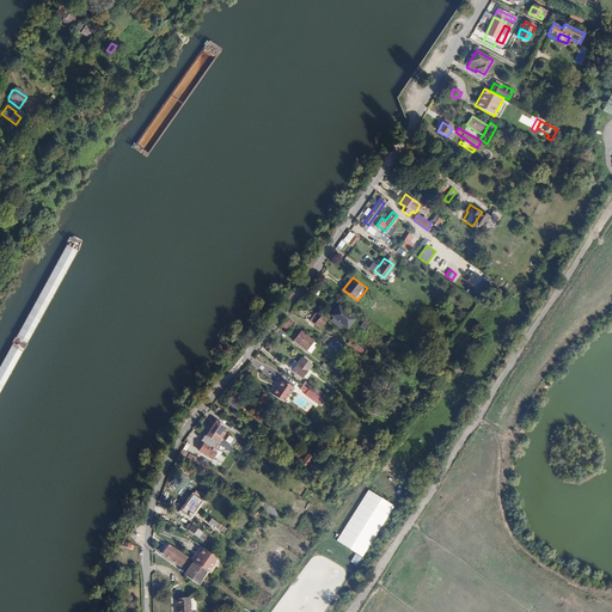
[(342,310),(335,319),(342,325),(343,326),(352,316),(342,310)]
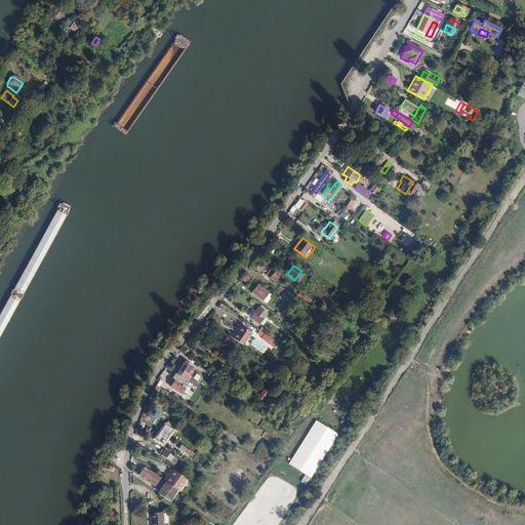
[(268,273),(272,276),(270,279),(275,283),(281,275),(276,272),(275,273),(271,270),(268,273)]
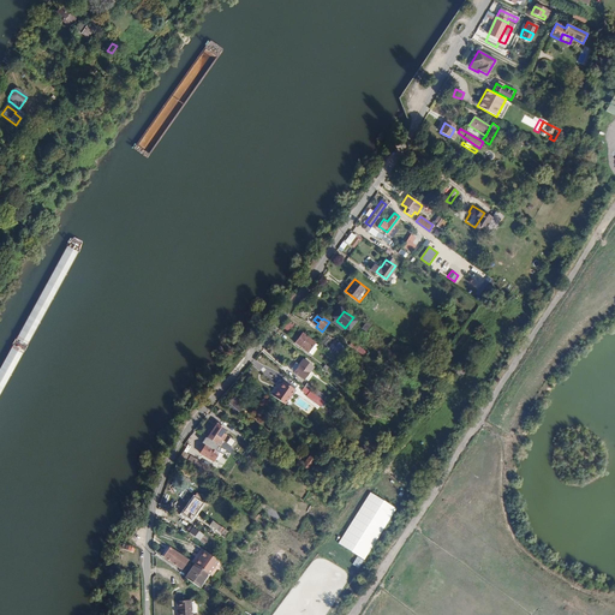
[(282,328),(288,333),(293,326),(288,322),(282,328)]
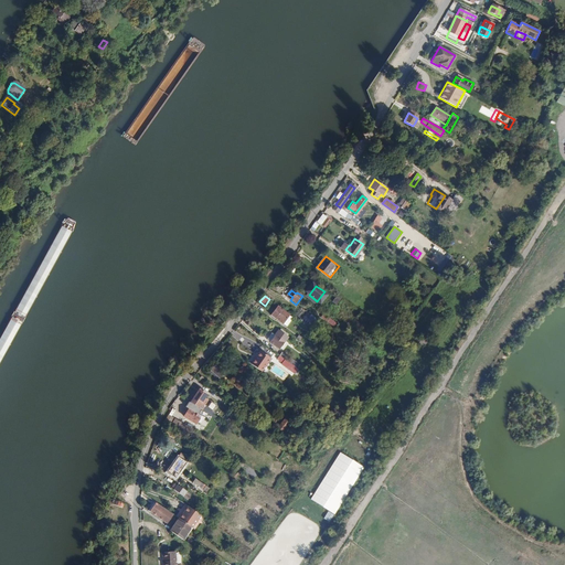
[(278,306),(270,315),(275,319),(276,318),(280,312),(287,318),(289,315),(278,306)]
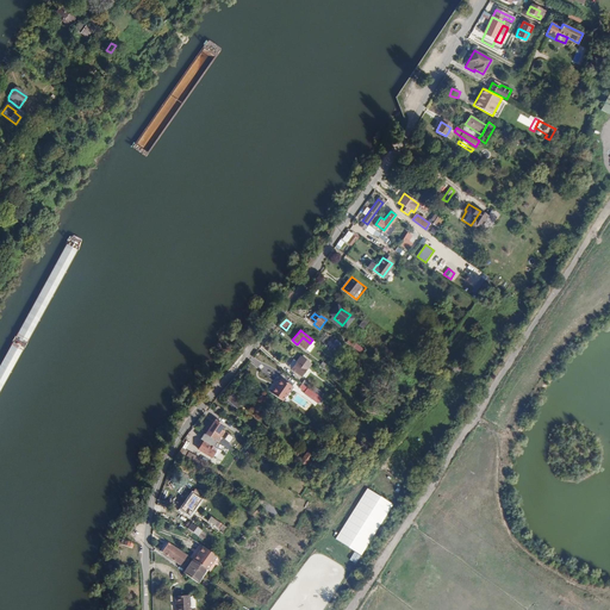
[(298,343),(306,349),(310,343),(303,337),(298,343)]
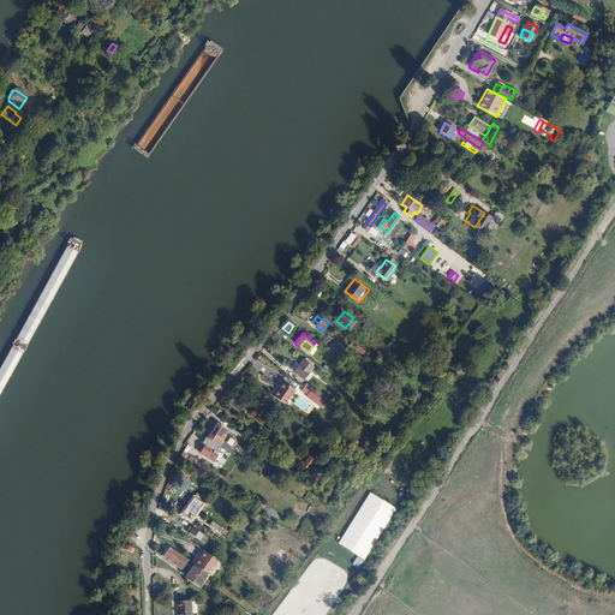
[(312,346),(309,352),(312,354),(320,346),(315,342),(312,346)]
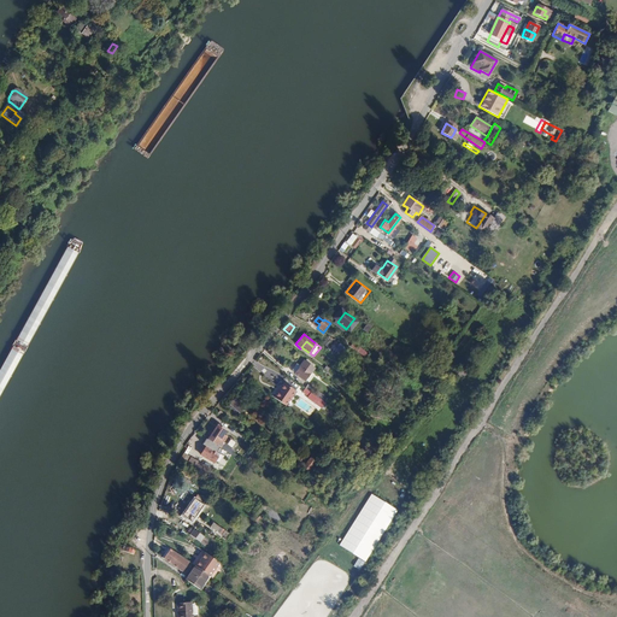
[(356,344),(352,346),(363,357),(365,354),(356,344)]
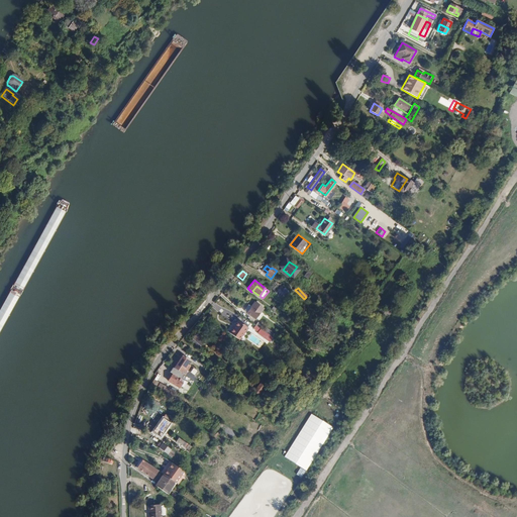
[(256,304),(248,314),(256,320),(260,316),(265,309),(256,304)]
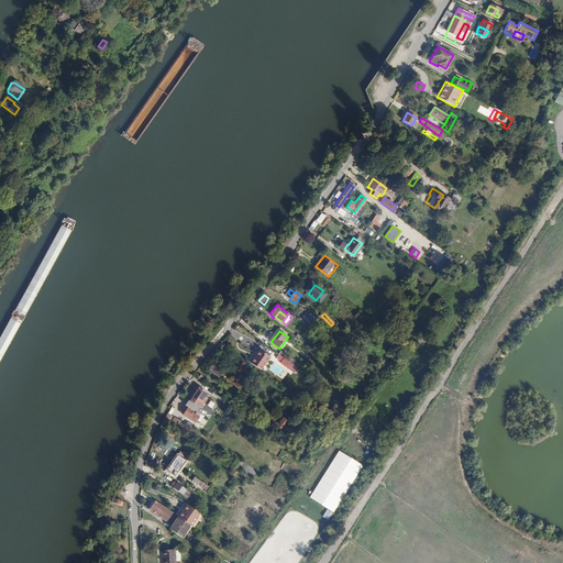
[(299,335),(297,340),(307,348),(309,343),(299,335)]
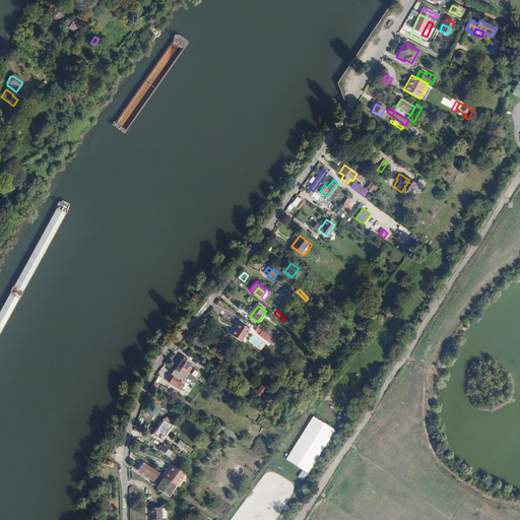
[(241,331),(235,338),(241,341),(249,330),(244,326),(241,331)]
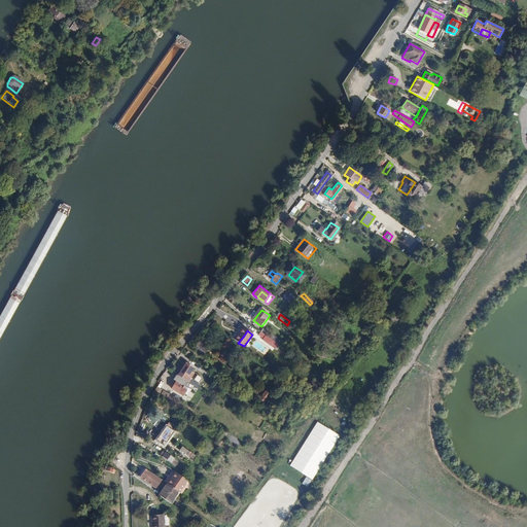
[(265,335),(278,345),(281,341),(273,335),(272,336),(267,331),(265,335)]
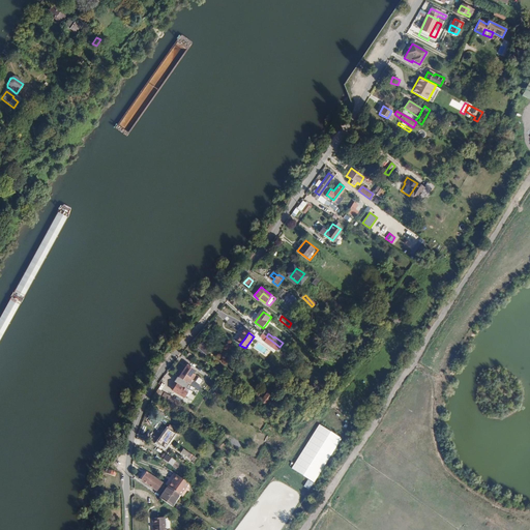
[(264,340),(281,352),(283,349),(280,347),(266,336),(264,340)]
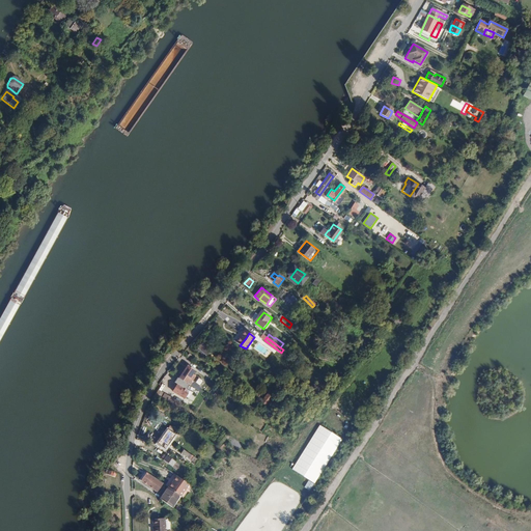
[(197,347),(204,352),(206,354),(211,348),(201,341),(197,347)]
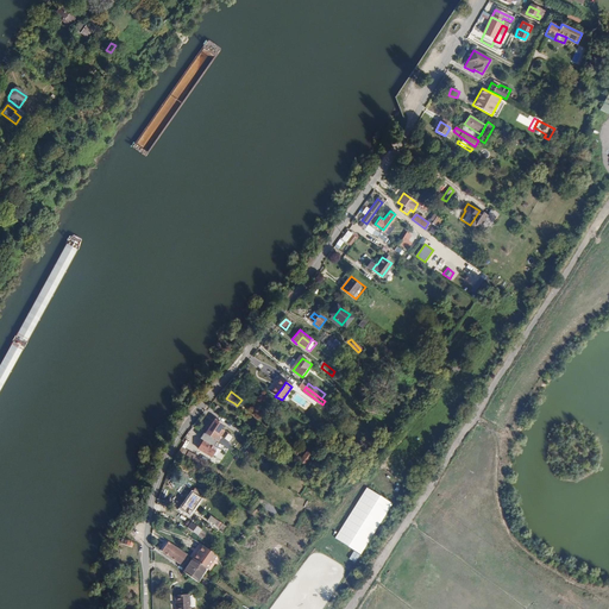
[(214,419),(206,433),(207,434),(213,439),(223,425),(214,419)]
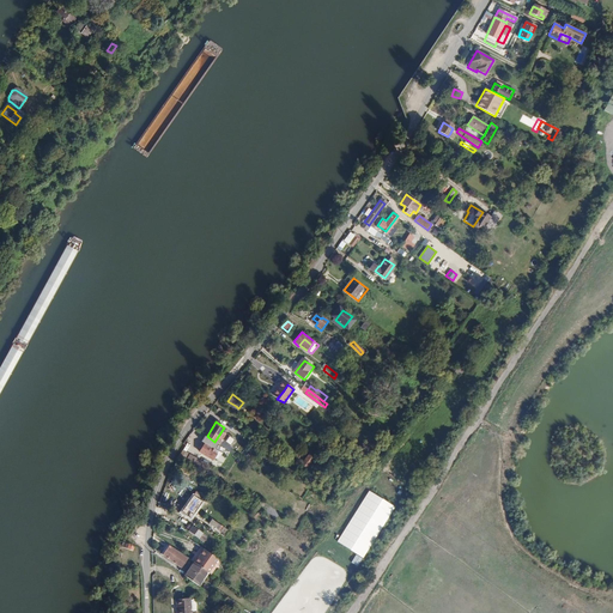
[(230,432),(236,437),(240,432),(234,428),(230,432)]
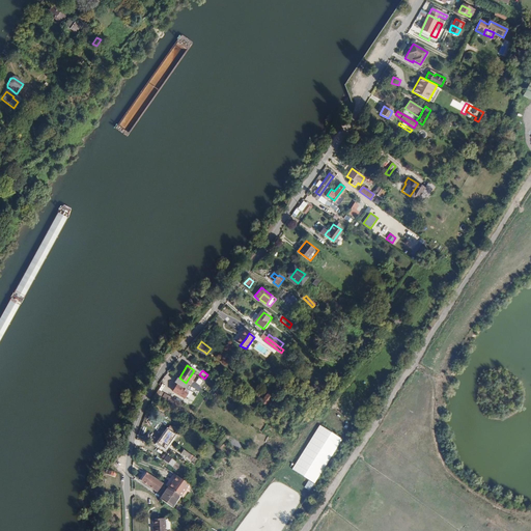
[(177,385),(183,388),(178,394),(182,397),(185,392),(184,391),(188,385),(180,380),(177,385)]
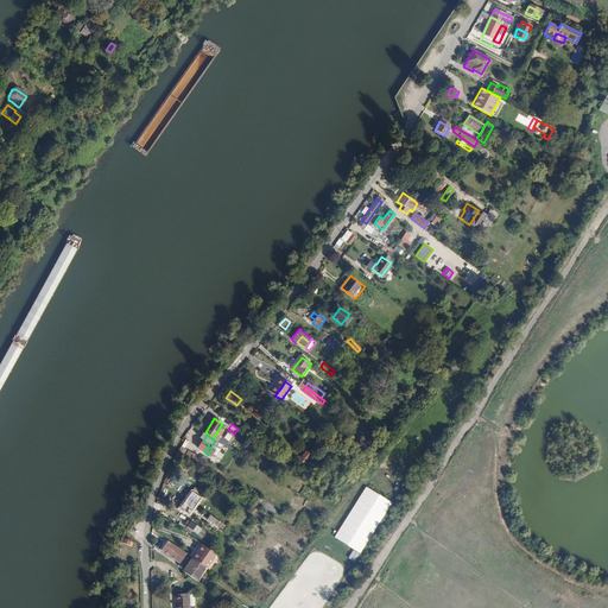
[(228,448),(230,443),(220,437),(217,442),(228,448)]
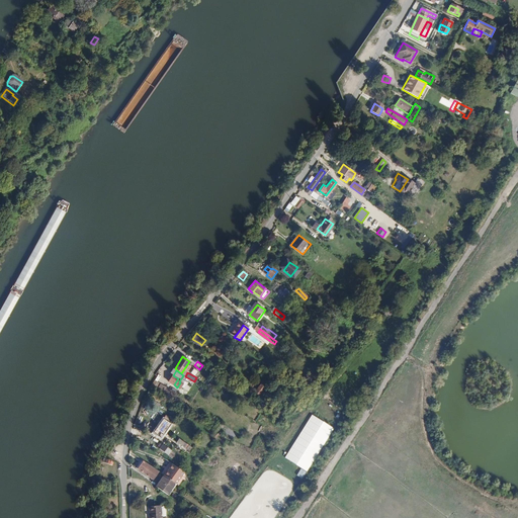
[(173,375),(169,381),(174,384),(178,378),(173,375)]
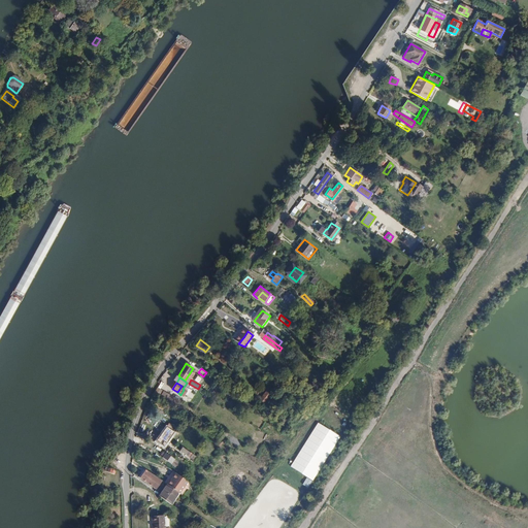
[(195,388),(191,395),(199,400),(202,396),(207,400),(210,397),(195,388)]
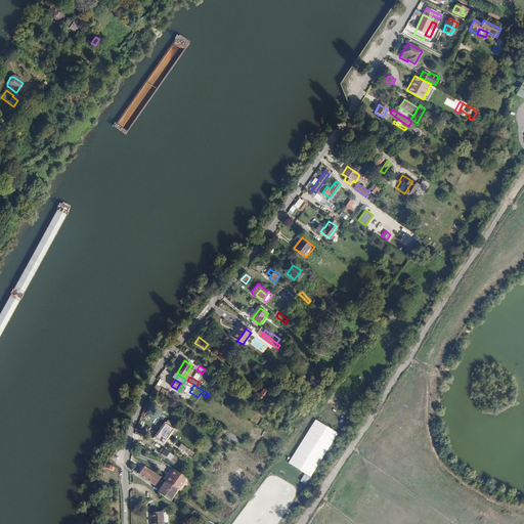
[(268,390),(264,387),(257,396),(262,400),(268,390)]
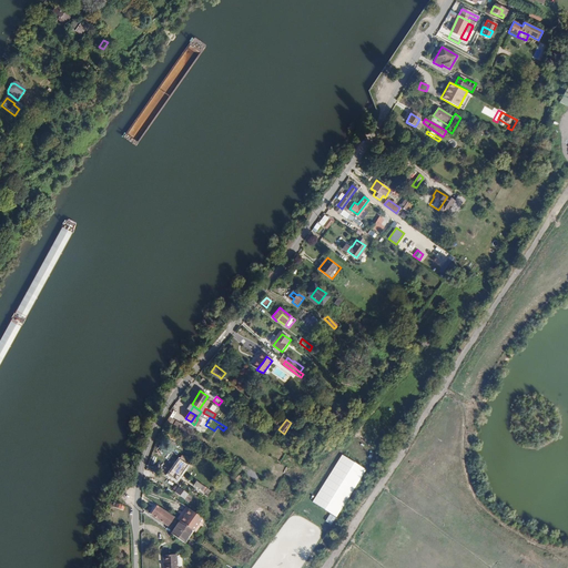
[(366,469),(343,455),(313,501),(337,517),(366,469)]
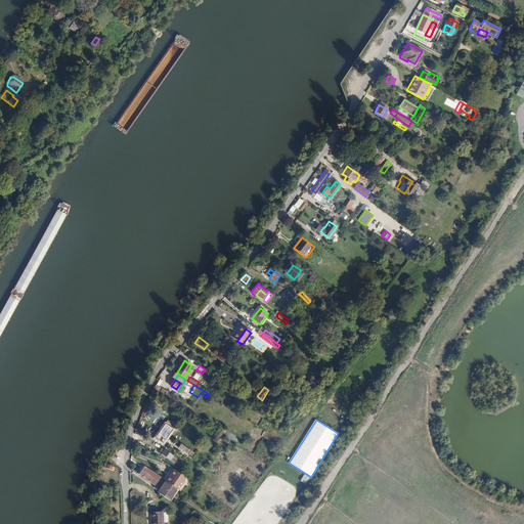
[(165,424),(158,434),(161,436),(158,440),(162,443),(172,429),(165,424)]
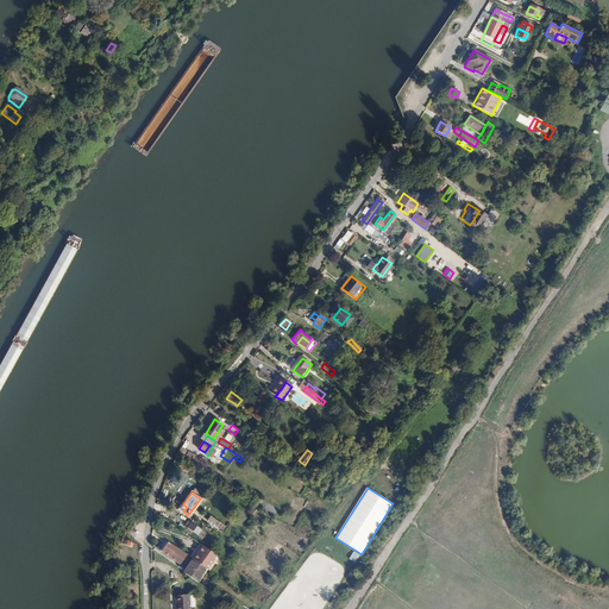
[(207,521),(215,526),(219,522),(211,516),(207,521)]
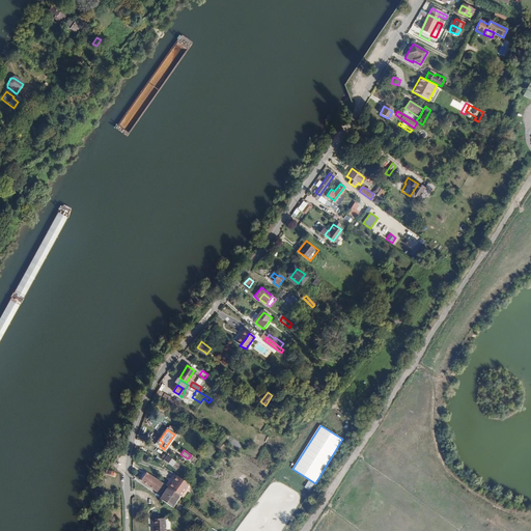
[(166,456),(163,460),(171,467),(174,462),(166,456)]
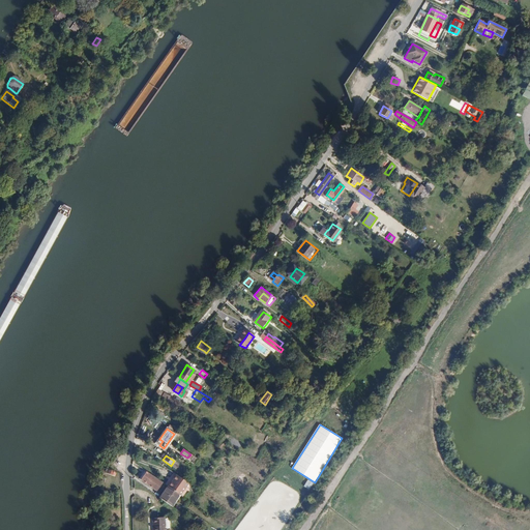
[(140,479),(147,484),(152,477),(145,472),(140,479)]
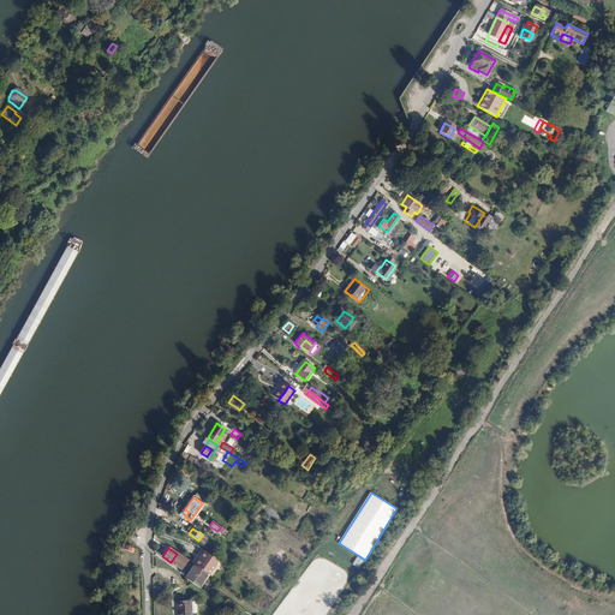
[(186,559),(177,551),(177,553),(177,554),(171,562),(180,568),(186,559)]
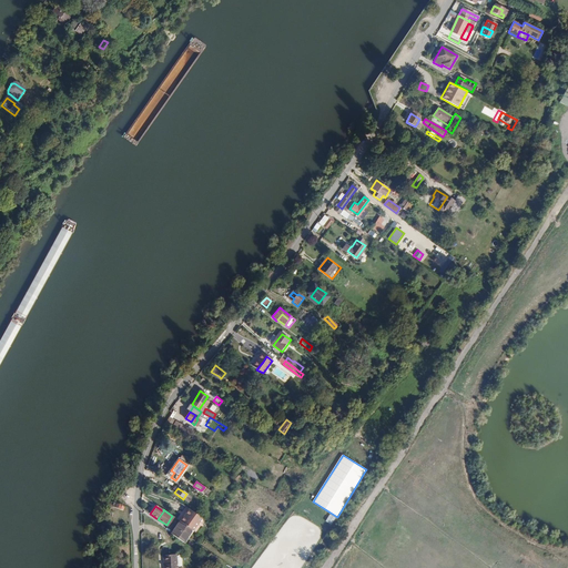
[(174,528),(179,531),(178,533),(183,537),(181,540),(183,541),(192,529),(180,521),(174,528)]
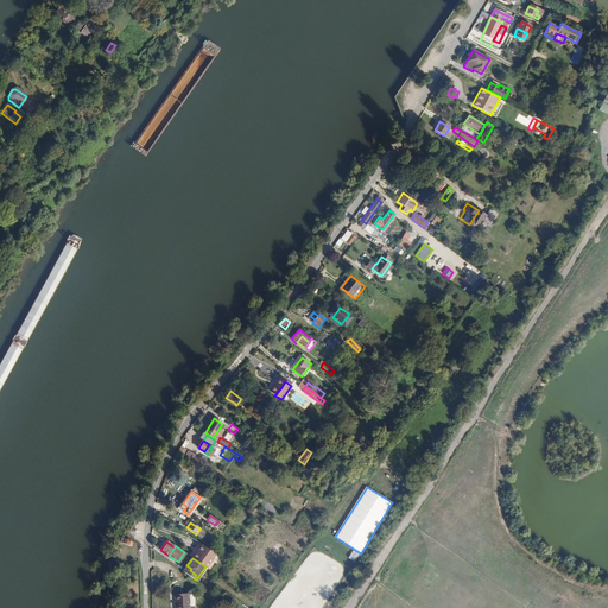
[(187,565),(183,571),(194,578),(196,575),(190,570),(191,569),(187,565)]
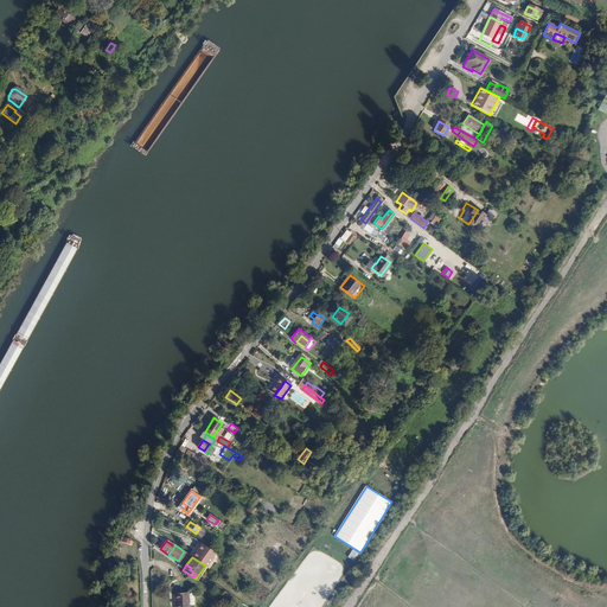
[(230,585),(222,596),(228,601),(235,590),(236,589),(230,585)]
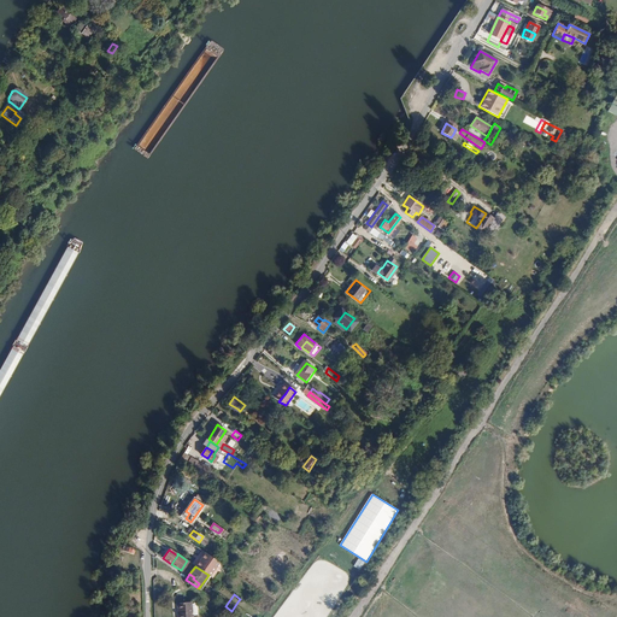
[(239,600),(231,611),(236,615),(244,604),(239,600)]
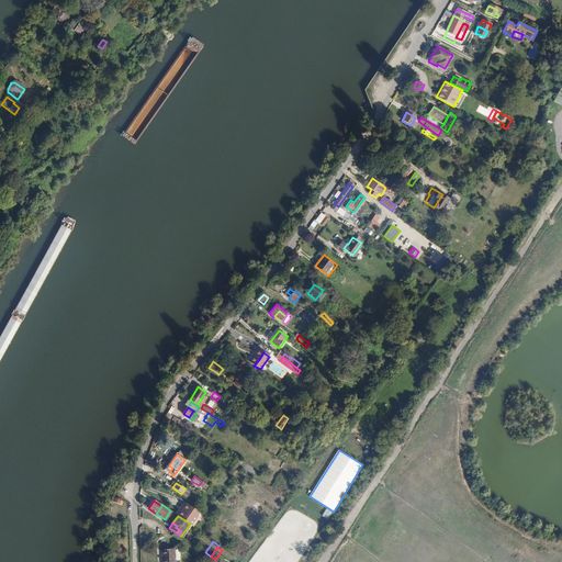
[(161,550),(163,559),(164,559),(164,561),(175,561),(173,549),(161,550)]
